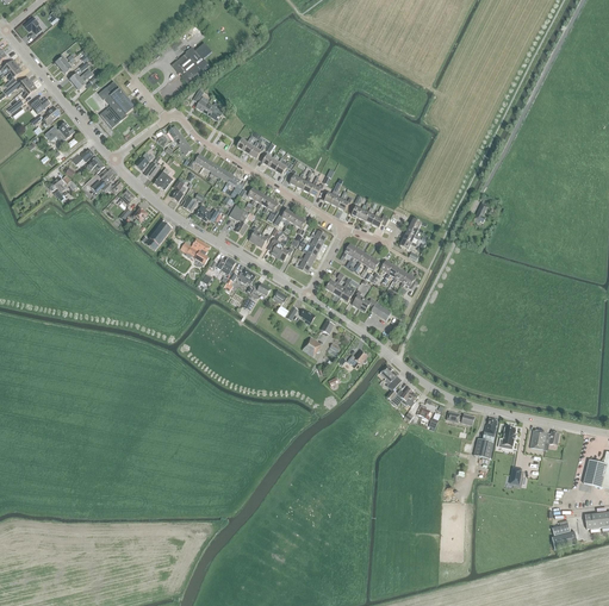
[(53,10),(49,12),(51,16),(48,19),(51,23),(58,17),(53,10)]
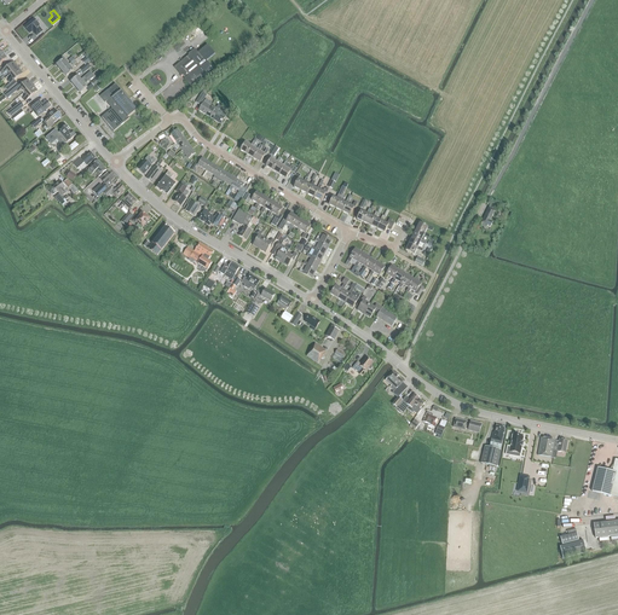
[(35,33),(41,28),(36,23),(38,22),(33,16),(23,24),(28,30),(32,28),(33,29),(35,33)]
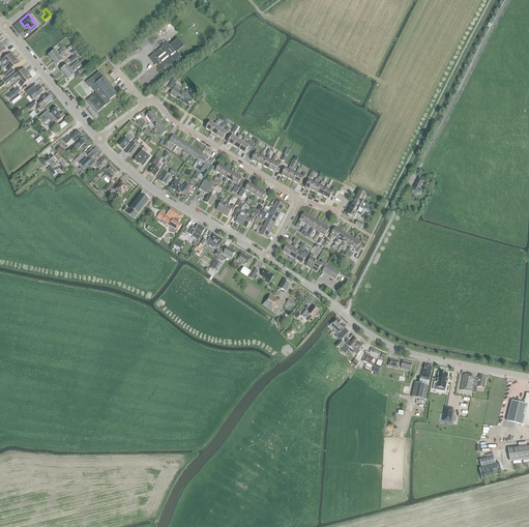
[(150,56),(155,61),(157,64),(156,65),(162,71),(181,56),(176,50),(183,44),(176,35),(169,42),(166,39),(148,55),(149,57),(150,56)]
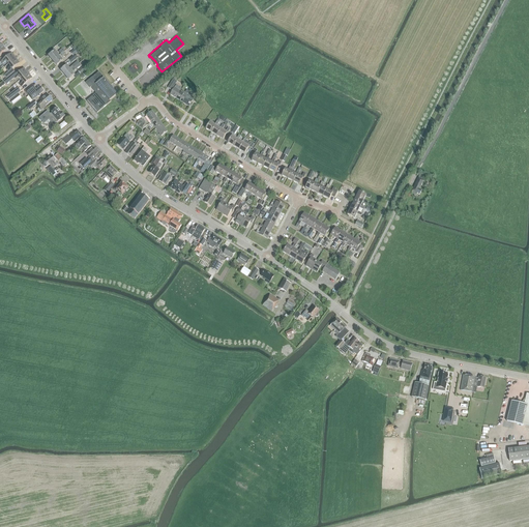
[(76,45),(69,50),(71,53),(78,48),(76,45)]
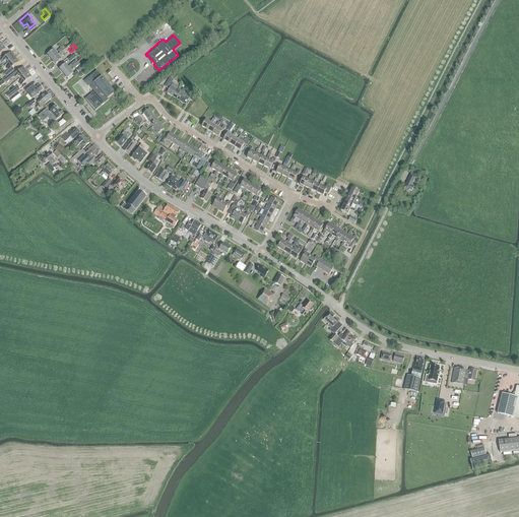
[(47,52),(51,57),(56,52),(52,47),(47,52)]
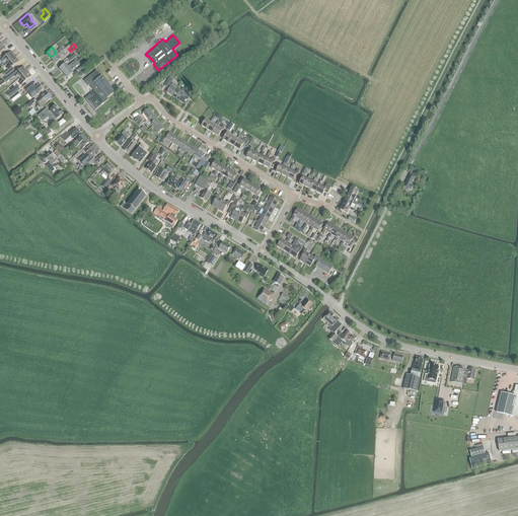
[(5,57),(7,60),(13,54),(10,50),(3,55),(0,57),(0,59),(1,60),(5,57)]
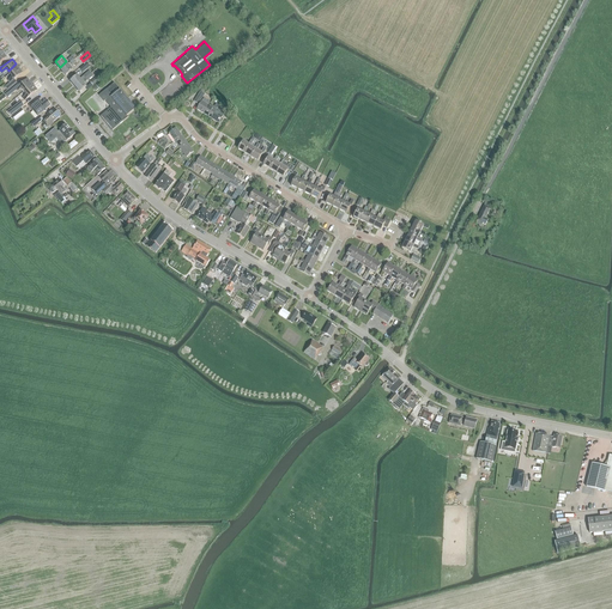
[(82,69),(89,64),(85,60),(78,66),(82,69)]
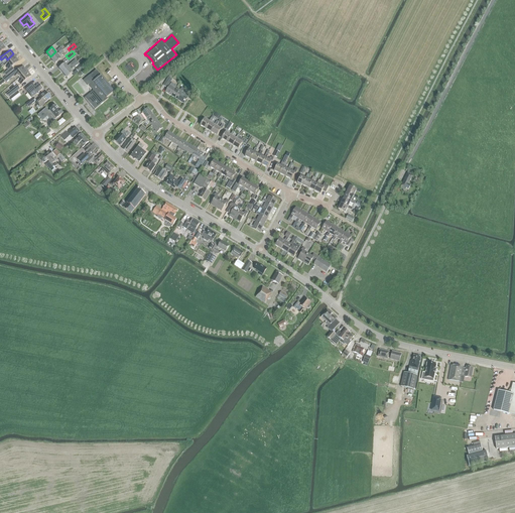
[(54,60),(59,56),(55,51),(50,56),(54,60)]
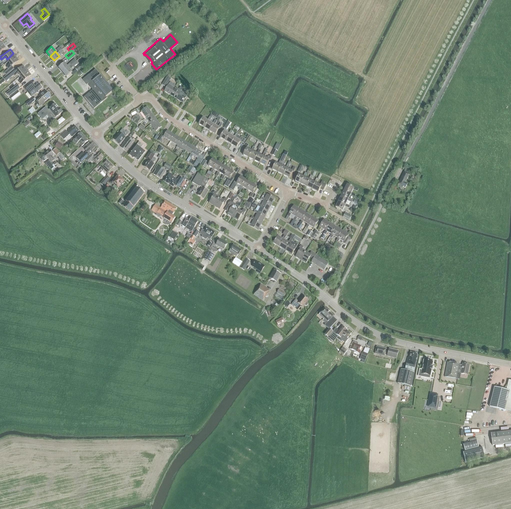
[(13,53),(7,59),(9,62),(6,65),(7,67),(3,70),(5,72),(13,66),(11,64),(17,58),(13,53)]
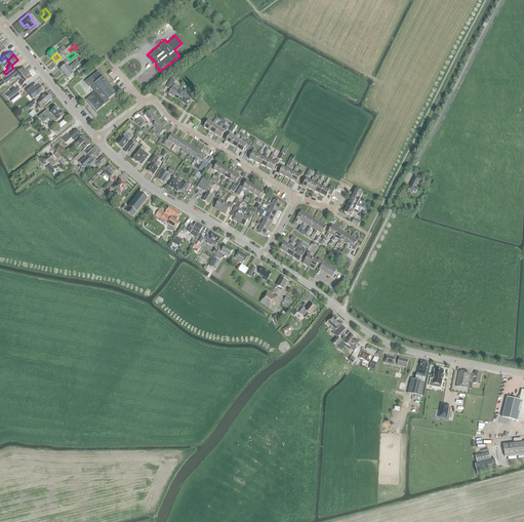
[(75,58),(71,63),(68,65),(65,62),(59,67),(63,72),(77,61),(75,58)]
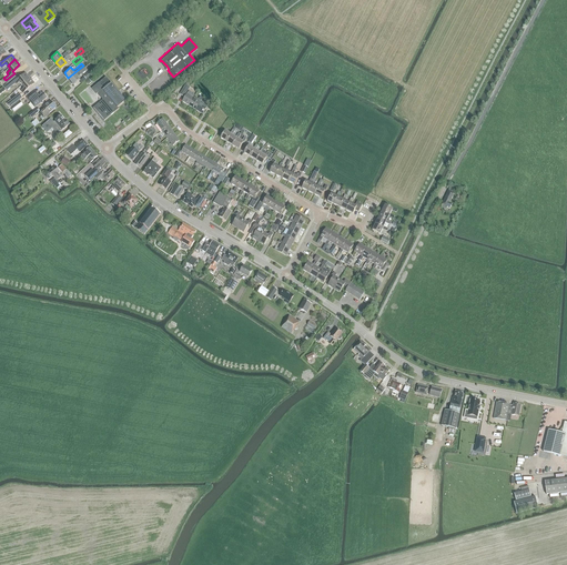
[(85,68),(83,66),(68,78),(72,83),(79,78),(77,74),(85,68)]
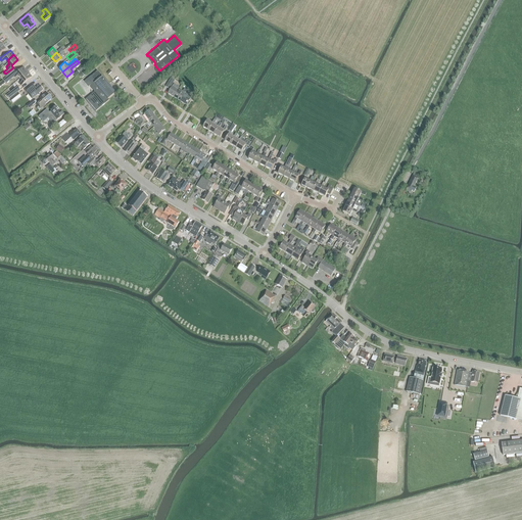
[(17,73),(19,76),(27,69),(22,64),(15,71),(12,73),(12,74),(12,75),(13,76),(17,73)]
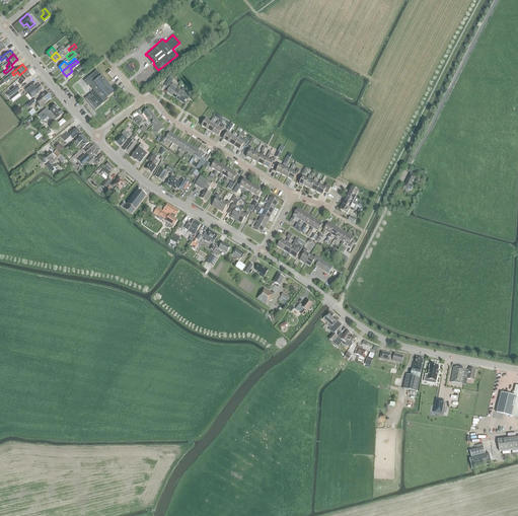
[(15,70),(13,67),(2,77),(5,80),(12,74),(12,73),(12,72),(15,70)]
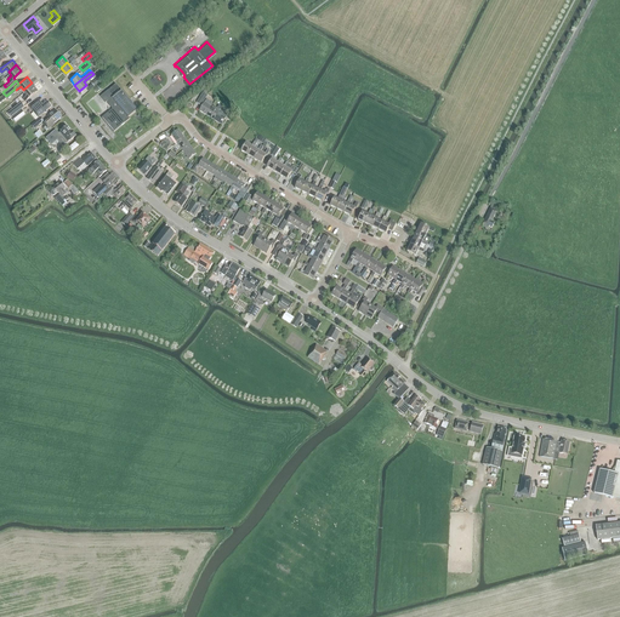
[(128,114),(136,107),(120,87),(112,95),(109,91),(114,86),(117,89),(119,87),(114,81),(107,87),(98,93),(104,100),(106,98),(112,106),(102,113),(107,119),(104,120),(112,130),(129,115),(128,114)]
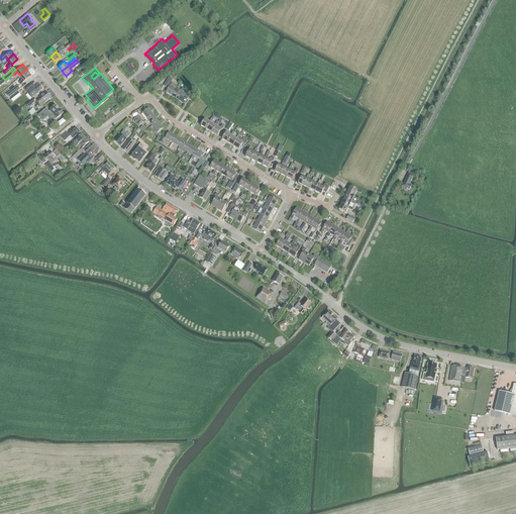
[(26,69),(19,75),(21,77),(18,80),(19,82),(23,79),(30,74),(26,69)]
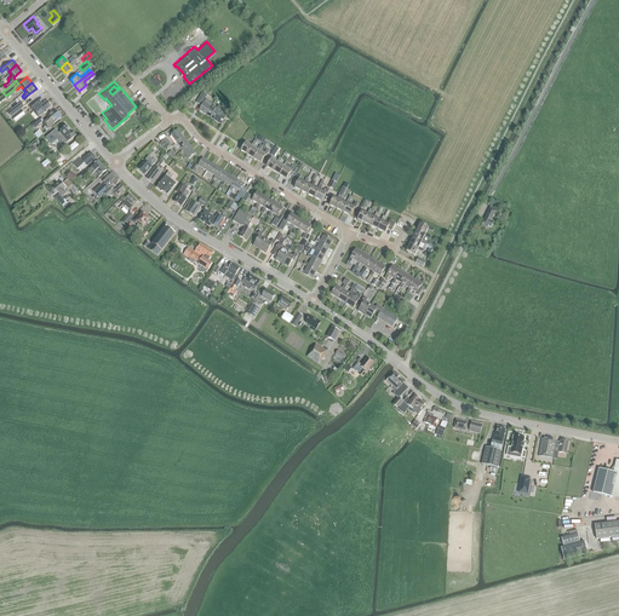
[(206,92),(201,90),(195,101),(199,103),(206,92)]
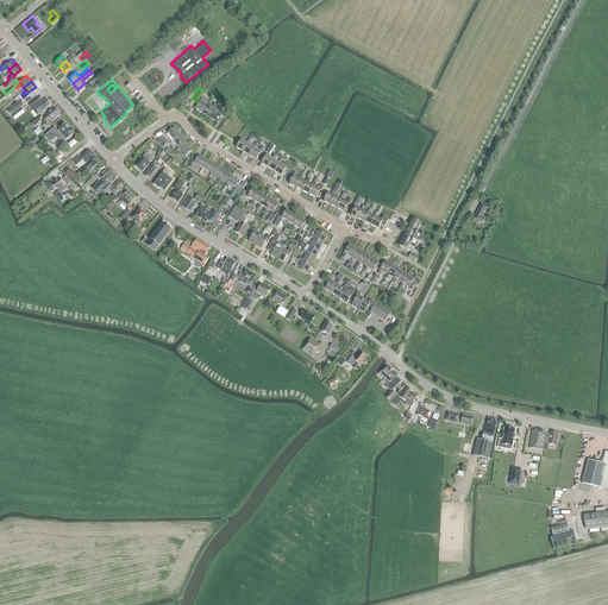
[(37,95),(36,95),(27,102),(29,104),(32,107),(36,113),(43,107),(43,108),(45,106),(44,106),(49,101),(45,96),(41,100),(37,95)]
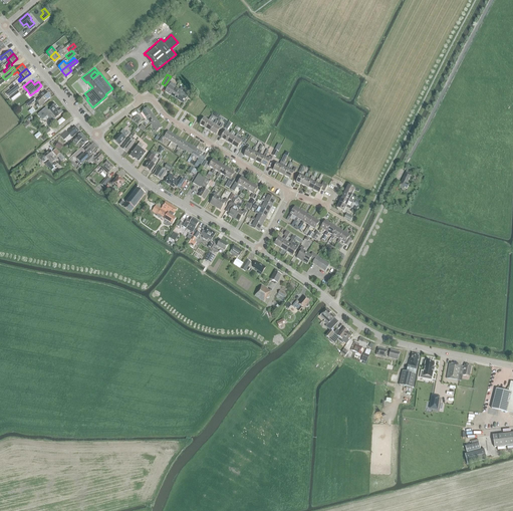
[(164,89),(170,92),(175,86),(174,85),(175,83),(170,80),(169,82),(168,82),(164,89)]
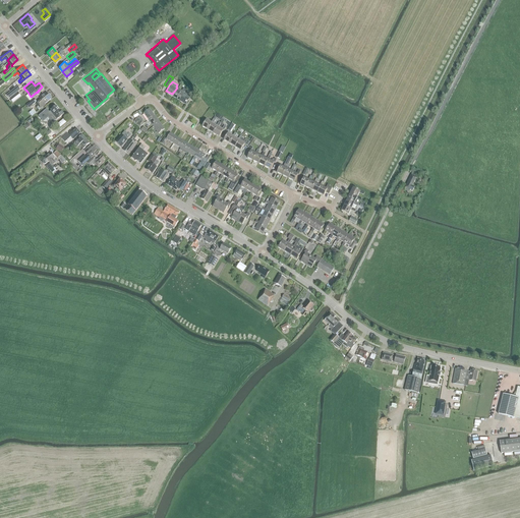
[(9,93),(7,95),(8,96),(19,87),(16,83),(7,91),(9,93)]
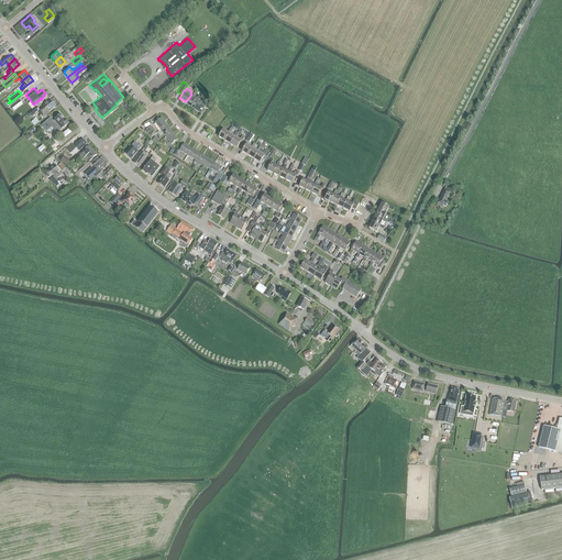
[(186,101),(193,106),(197,99),(197,98),(199,95),(197,92),(195,97),(191,95),(186,101)]
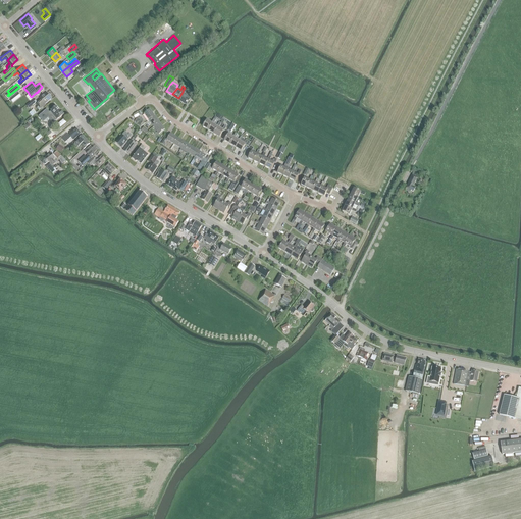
[(11,100),(19,94),(16,90),(9,96),(11,100)]
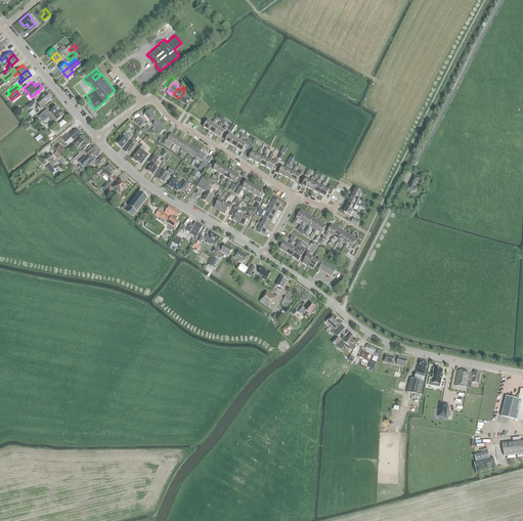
[(50,96),(46,91),(39,96),(42,98),(37,102),(37,103),(37,104),(39,106),(40,106),(45,102),(44,101),(50,96)]
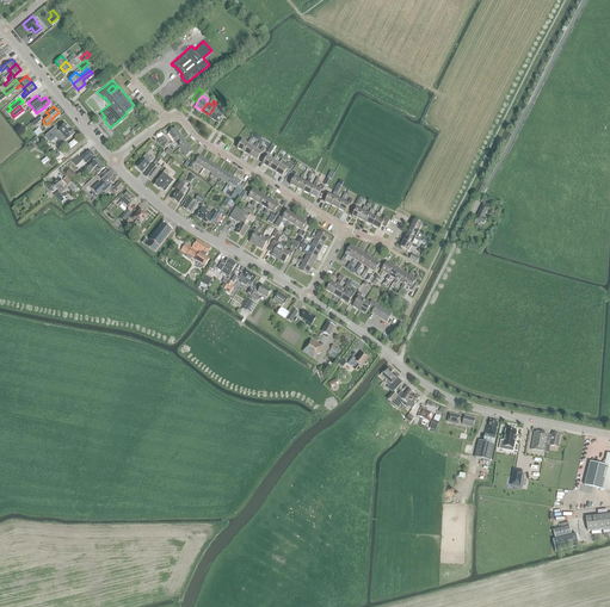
[(214,107),(209,115),(216,119),(222,111),(214,107)]
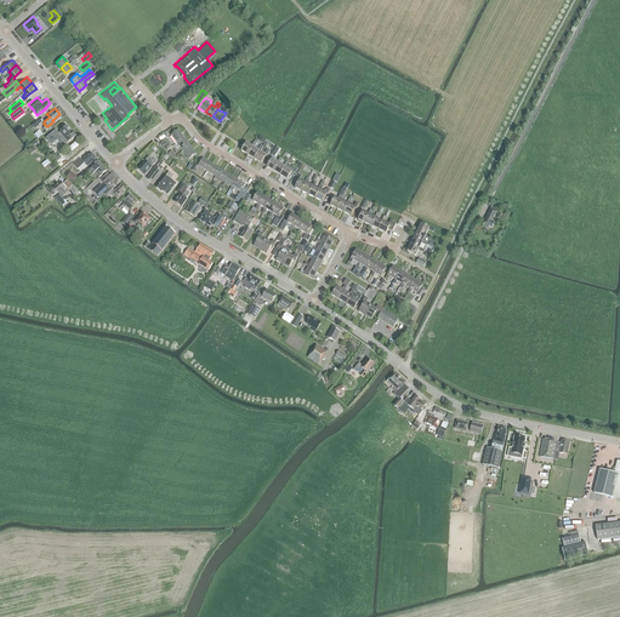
[(70,129),(66,123),(56,131),(53,127),(45,136),(47,140),(50,142),(58,136),(61,138),(62,137),(66,141),(68,138),(74,133),(70,129)]
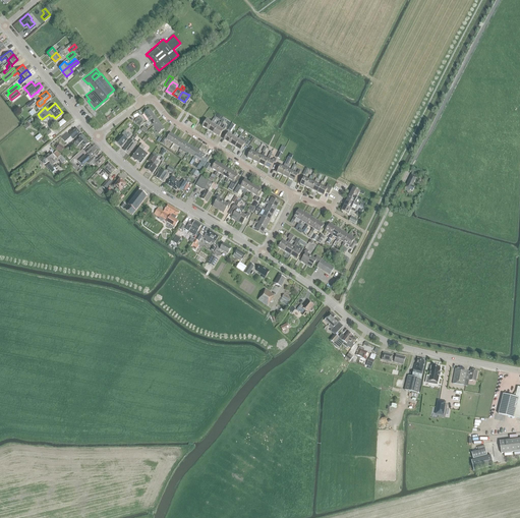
[(142,111),(148,117),(154,113),(149,106),(142,111)]
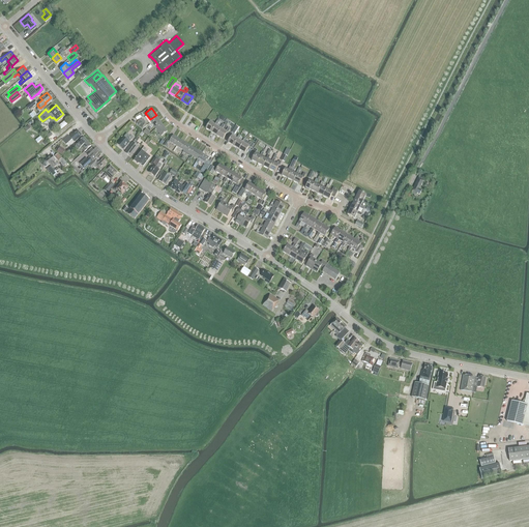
[(150,119),(155,126),(160,122),(156,115),(150,119)]
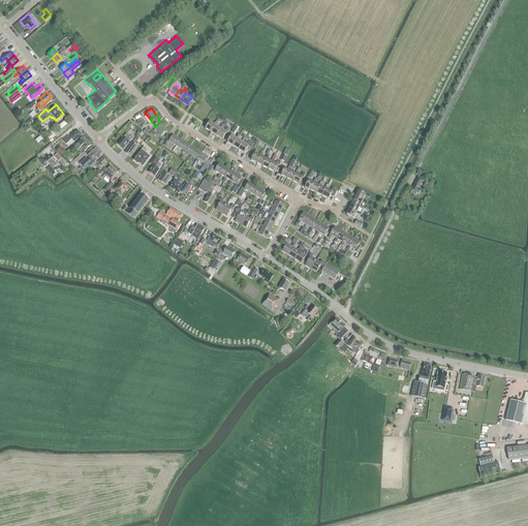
[(205,126),(210,129),(214,123),(215,123),(217,119),(215,118),(213,122),(209,119),(205,126)]
